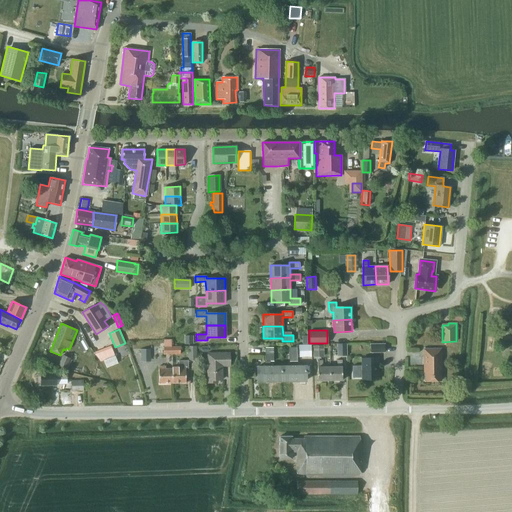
[(184,344),(193,344),(193,336),(184,336),(184,344)]
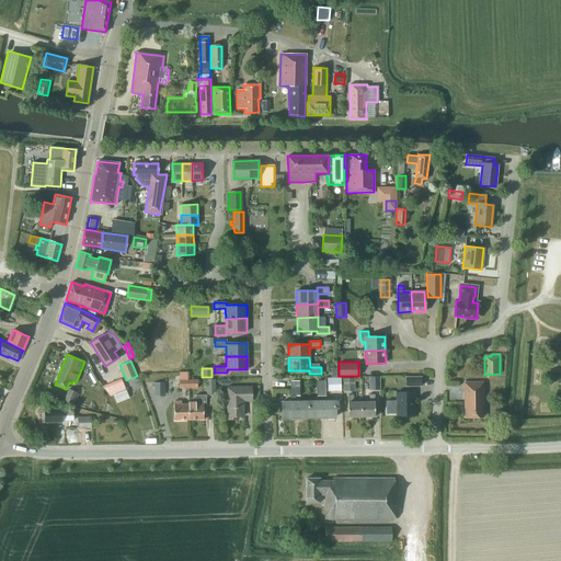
[(90,386),(96,382),(92,374),(86,377),(90,386)]
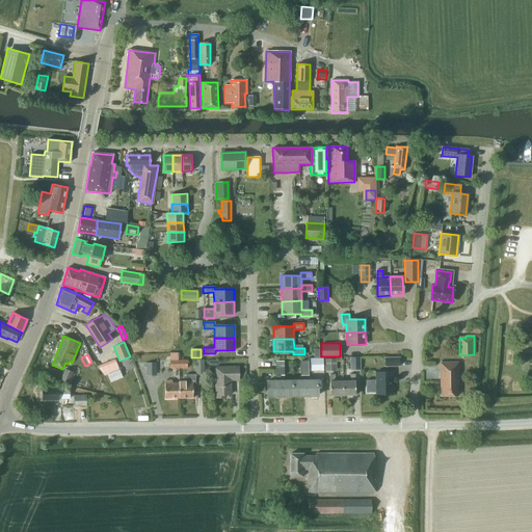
[(361,371),(360,356),(349,356),(349,371),(361,371)]
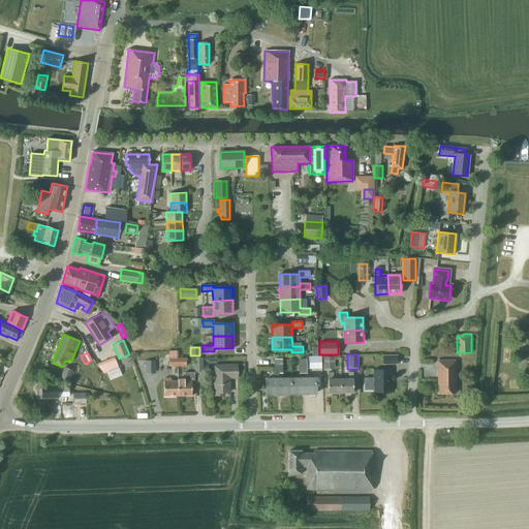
[(398,365),(398,355),(382,355),(382,365),(398,365)]
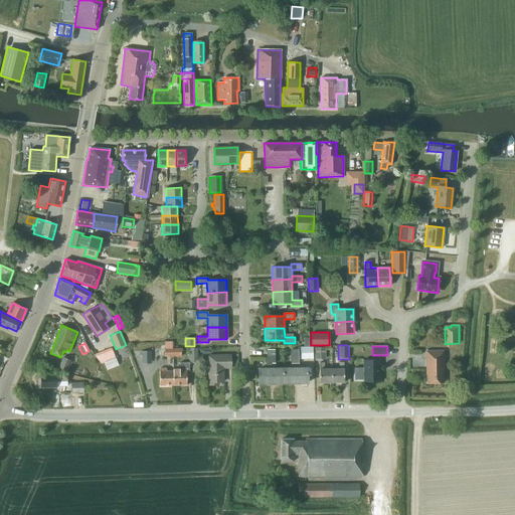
[(313,347),(301,347),(301,359),(313,358),(313,347)]
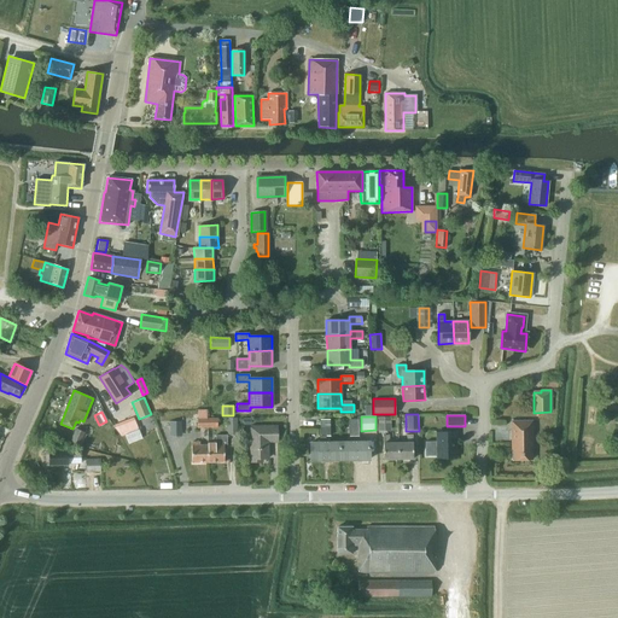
[(391,431),(391,417),(377,418),(378,431),(391,431)]
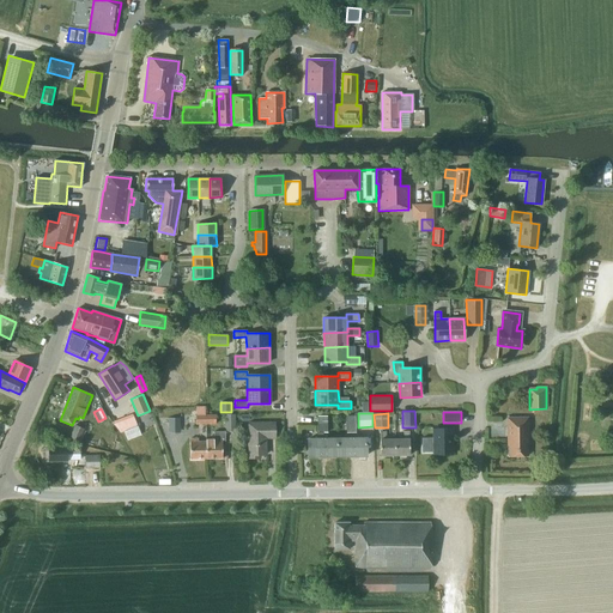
[(195,425),(206,424),(206,416),(195,416),(195,425)]
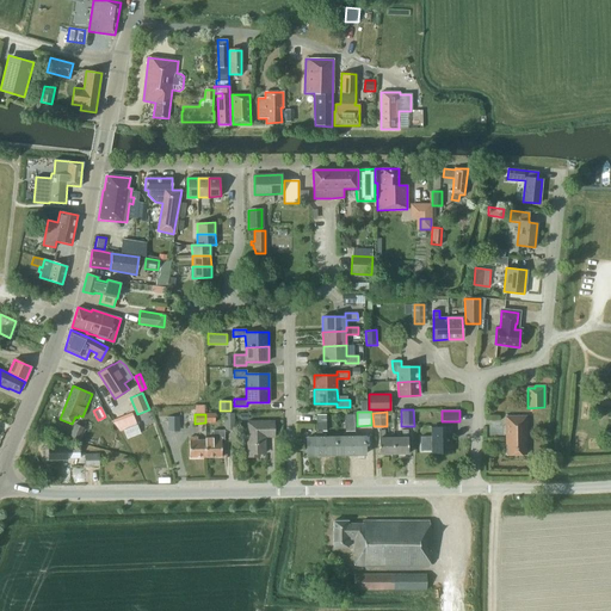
[(179,432),(179,417),(167,417),(167,432),(179,432)]
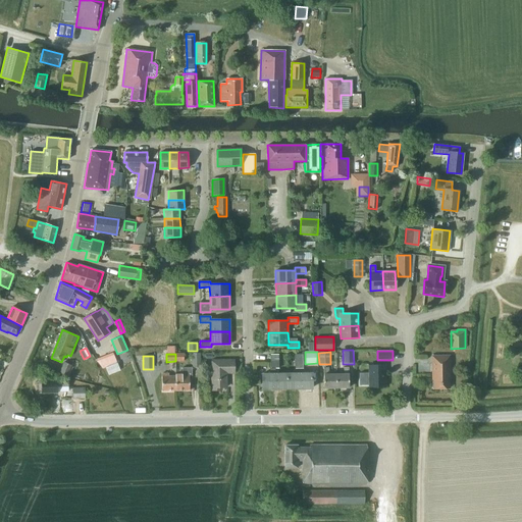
[(431,356),(432,375),(433,388),(449,388),(449,380),(450,380),(449,356),(431,356)]
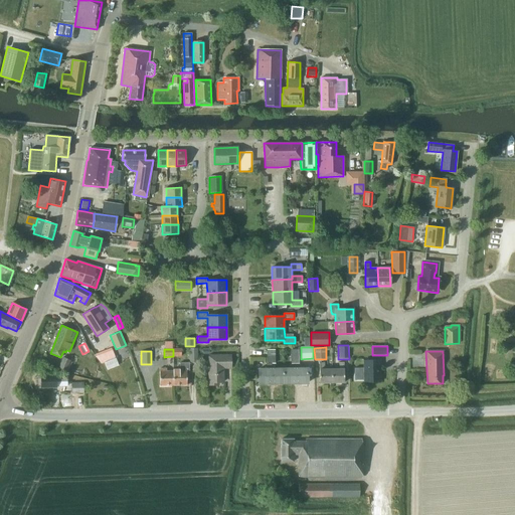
[(222,368),(230,368),(230,355),(208,356),(209,384),(217,384),(217,382),(223,382),(222,368)]
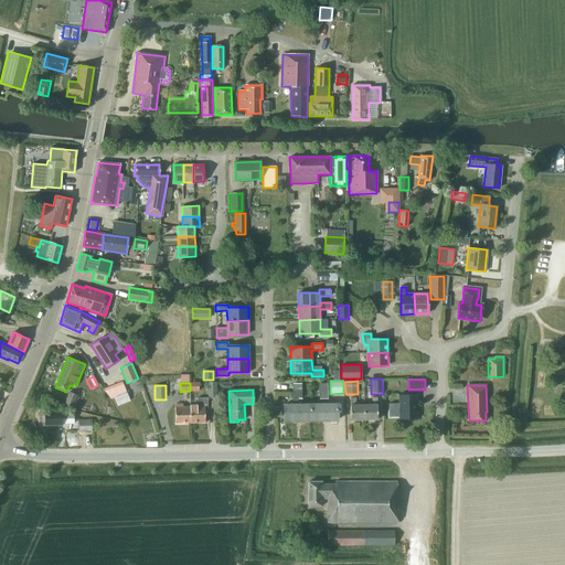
[(72,407),(77,395),(68,392),(64,404),(72,407)]
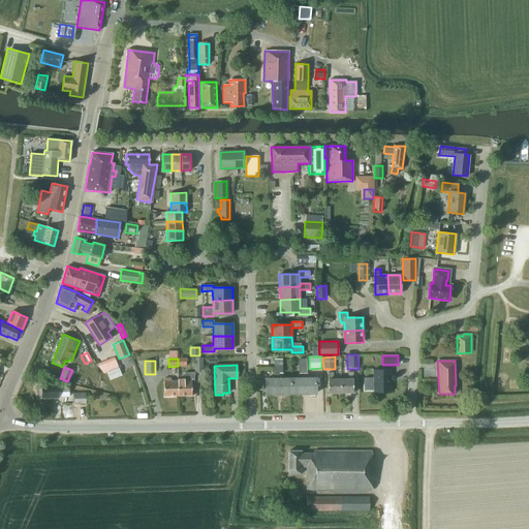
[(278,378),(278,373),(282,373),(281,367),(274,367),(274,373),(273,373),(273,379),(266,379),(266,395),(278,394),(278,378)]
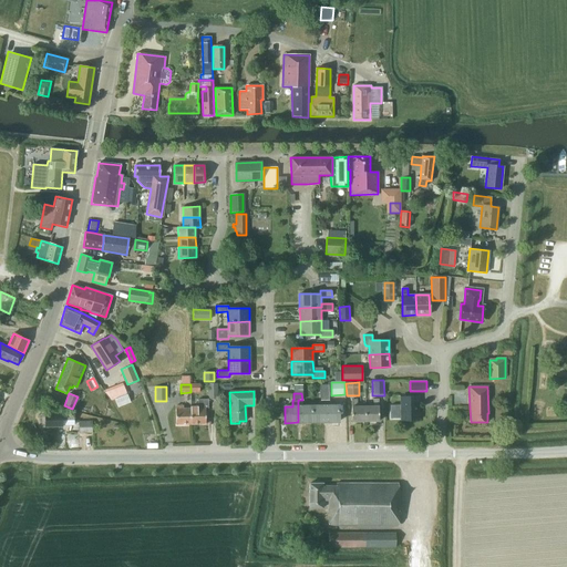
[(117,408),(131,403),(127,395),(114,400),(117,408)]
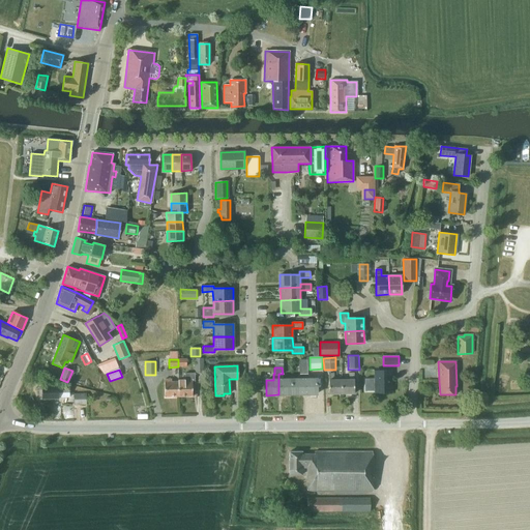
[(375,393),(391,393),(390,371),(374,371),(375,379),(364,379),(364,391),(375,391),(375,393)]
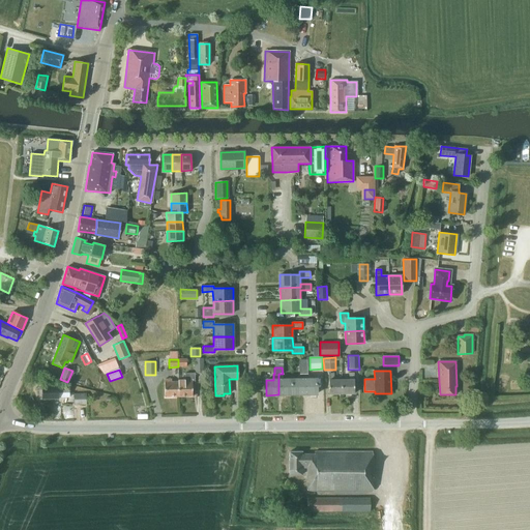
[(328,394),(342,393),(341,380),(333,380),(333,373),(328,373),(328,394)]
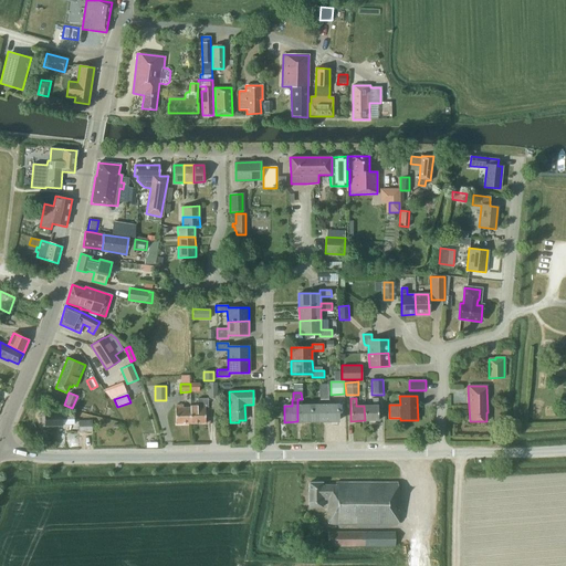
[(364,406),(365,420),(378,420),(377,398),(373,398),(373,406),(364,406)]
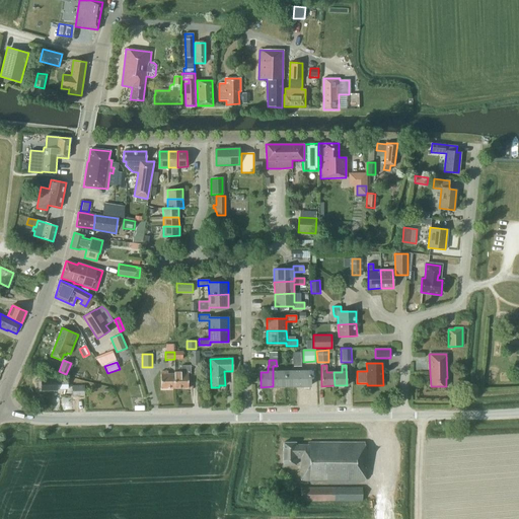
[(174,374),(173,388),(188,388),(188,377),(191,377),(191,366),(180,366),(180,372),(174,372),(174,374)]
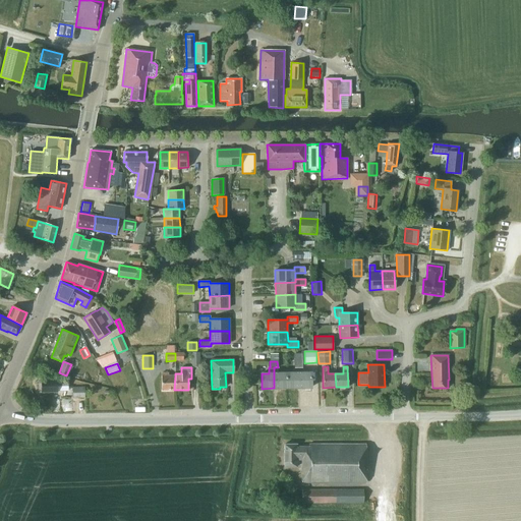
[(161,390),(174,390),(175,375),(168,375),(168,372),(161,373),(161,390)]
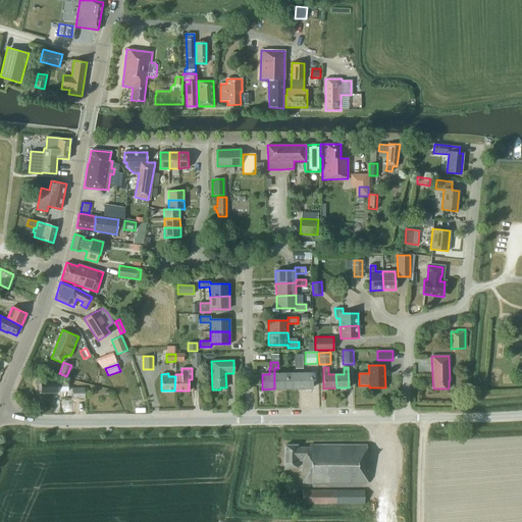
[(286,373),(274,373),(274,388),(286,388),(286,373)]
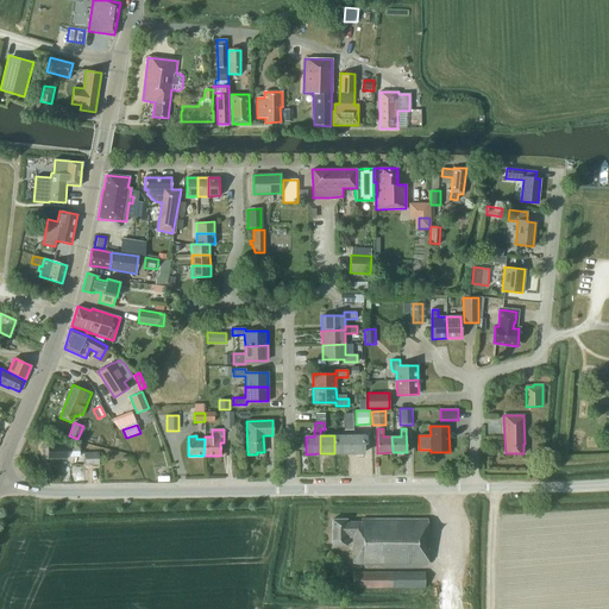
[(349,435),(334,435),(334,453),(349,453),(349,435)]
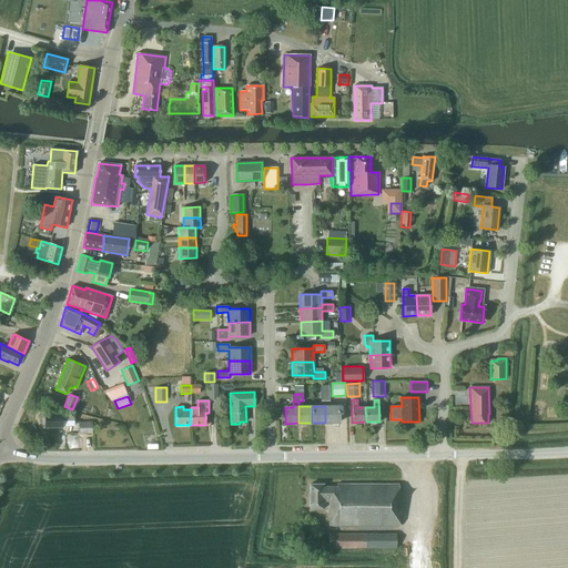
[(325,406),(325,423),(338,423),(338,406),(325,406)]
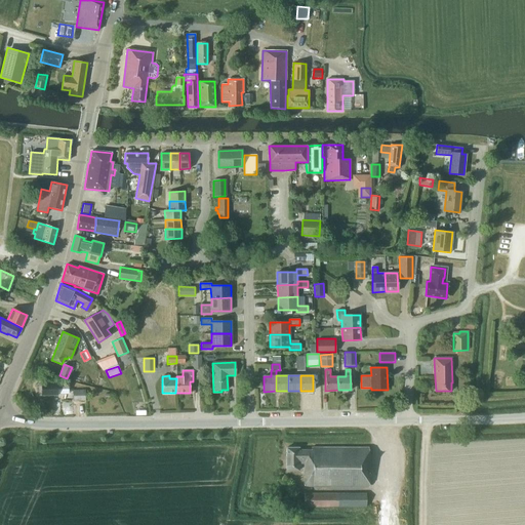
[(69,394),(69,390),(68,384),(56,384),(56,382),(41,382),(41,386),(39,387),(39,392),(42,393),(42,395),(57,395),(57,394),(69,394)]
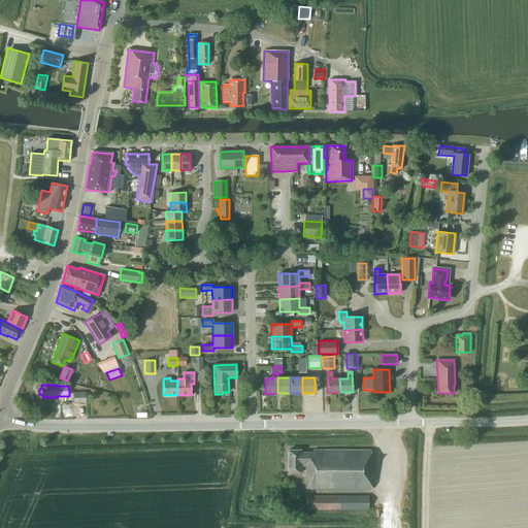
[(73,403),(86,402),(86,392),(73,393),(73,403)]
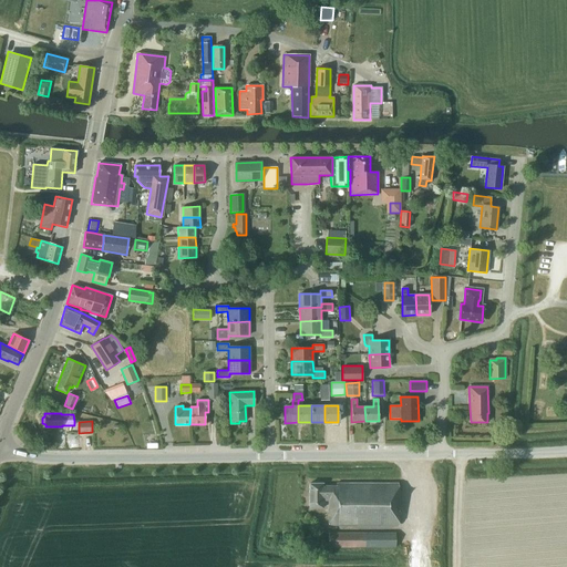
[(328,526),(399,526),(398,484),(336,483),(336,486),(322,486),(322,484),(309,483),(309,508),(322,508),(322,501),(328,501),(328,526)]
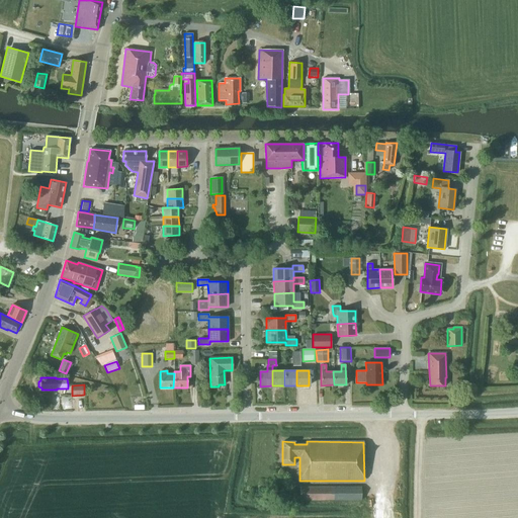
[(361,500),(361,487),(299,487),(299,501),(361,500)]
